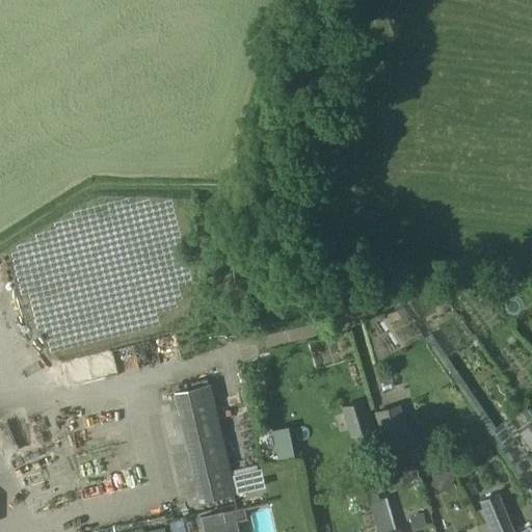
[(6,331),(28,335),(29,321),(7,318),(6,331)]
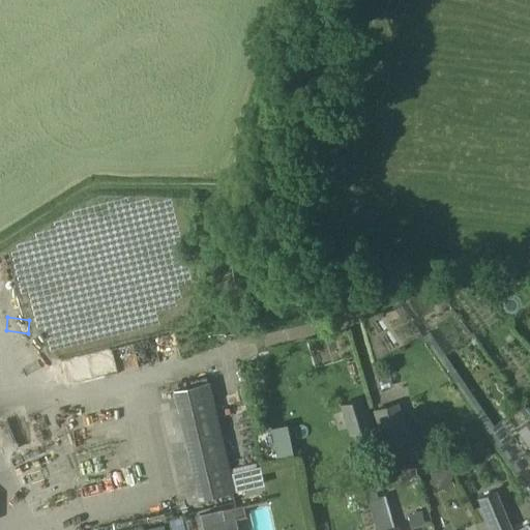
[(178,389),(202,495),(232,489),(208,382),(178,389)]
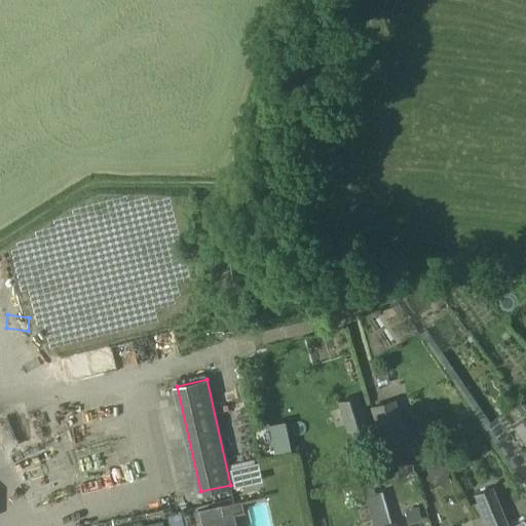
[(369,424),(360,393),(338,401),(348,431),(369,424)]
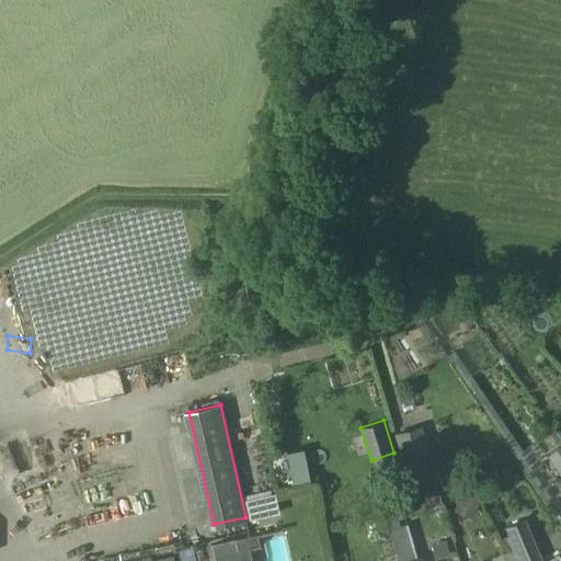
[(407,473),(433,466),(421,426),(395,434),(407,473)]
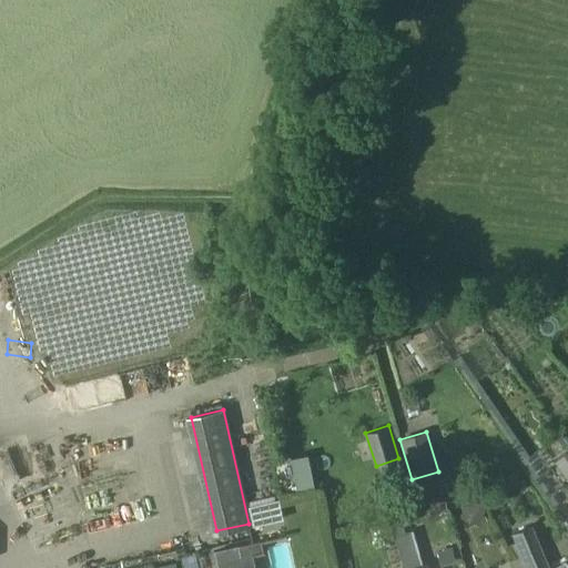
[(549,457),(560,474),(567,468),(567,449),(566,447),(549,457)]
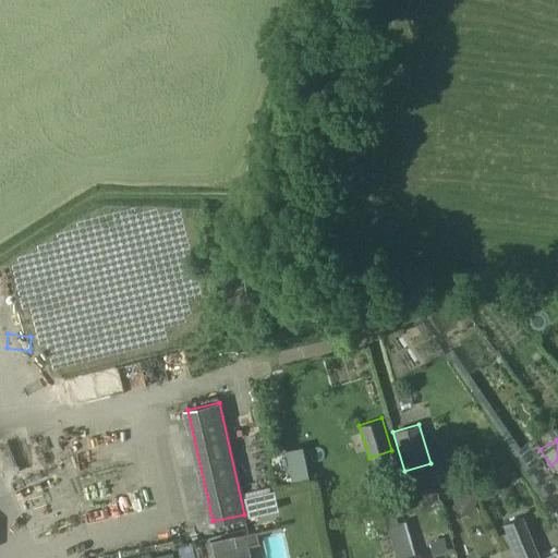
[(292,480),(308,477),(303,446),(287,448),(292,480)]
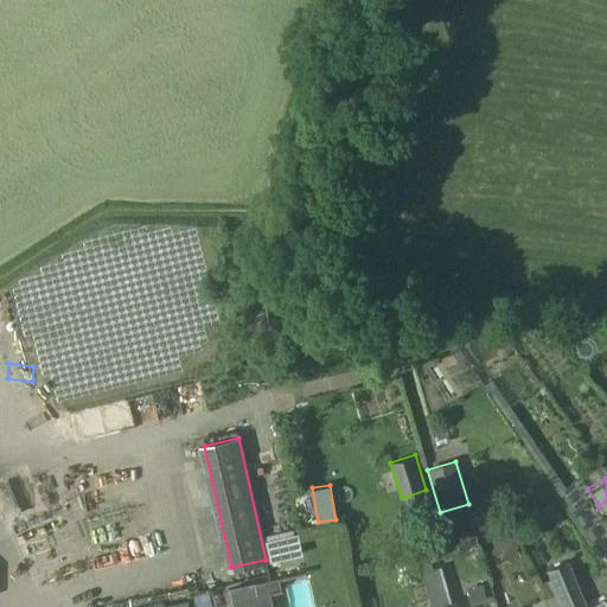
[(427,497),(414,500),(419,516),(432,512),(427,497)]
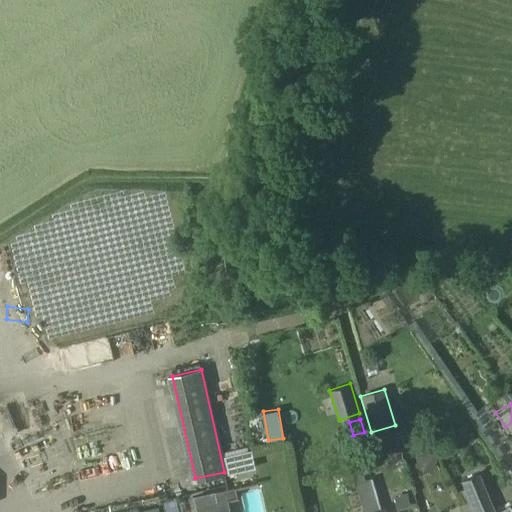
[(373,451),(349,452),(349,466),(359,466),(373,466),(373,451)]
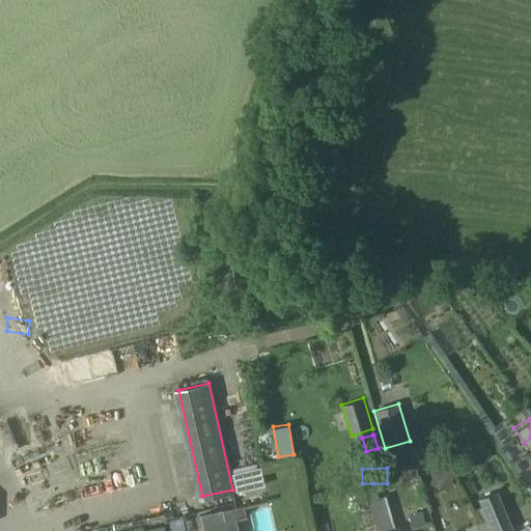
[(512,530),(511,530),(511,528),(511,527),(497,492),(479,499),(492,530),(530,530),(530,528),(529,524),(512,530)]
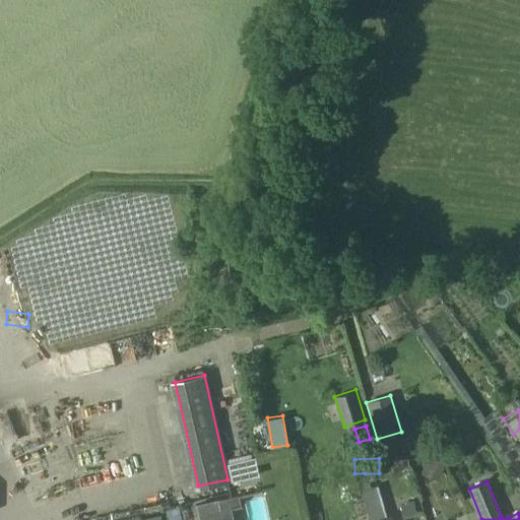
[(368,519),(390,519),(389,517),(387,517),(377,485),(360,492),(368,519)]
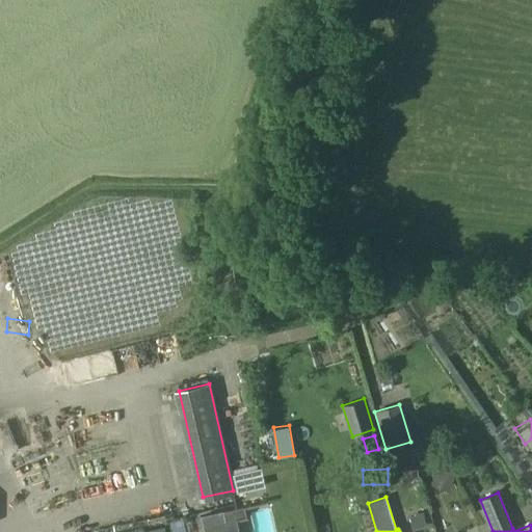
[(238,531),(235,520),(245,517),(243,509),(223,513),(227,524),(204,529),(205,531),(238,531)]
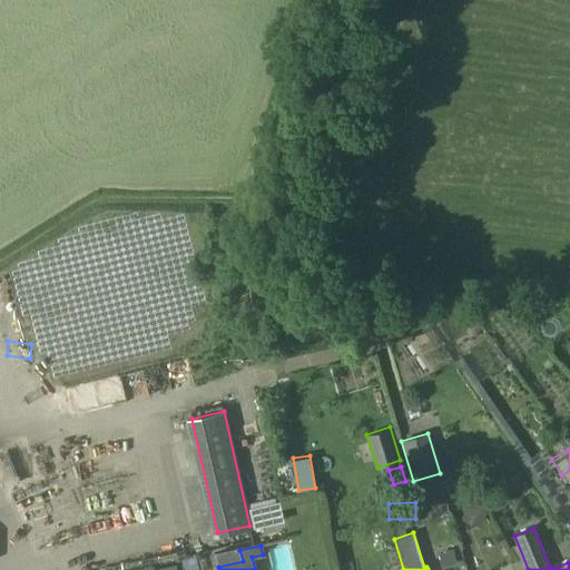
[(239,550),(216,556),(218,567),(243,561),(239,550)]
